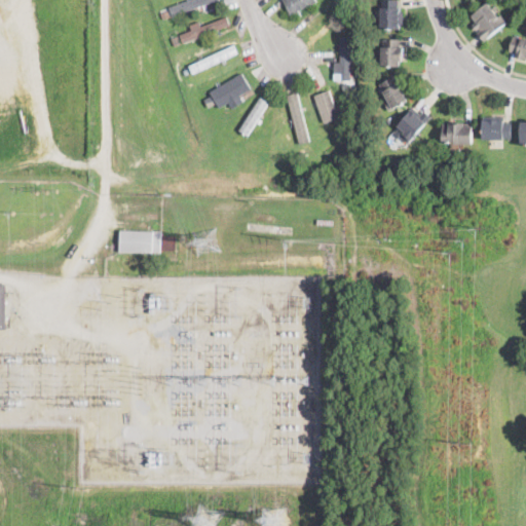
[(219,0),(178,13),(175,5),(189,0),(219,0)]
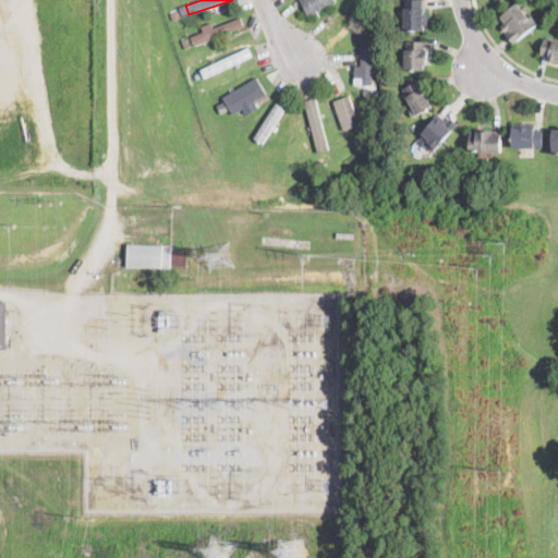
[(336,0),(337,1),(310,15),(301,0),(336,0)]
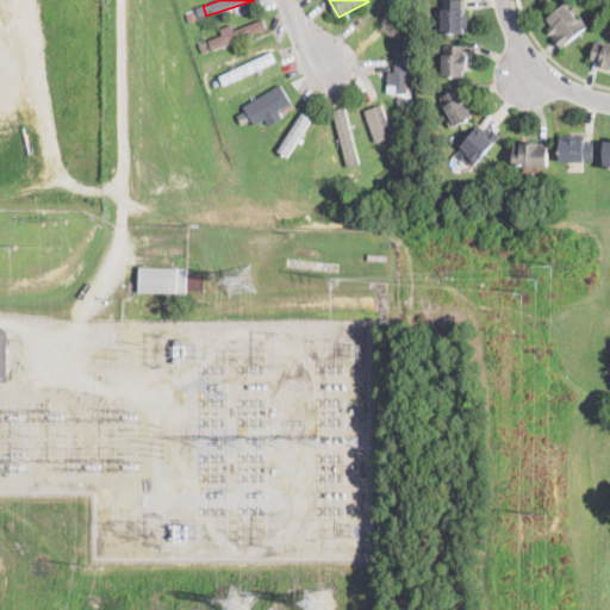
[(405,0),(405,22),(396,20),(396,0),(405,0)]
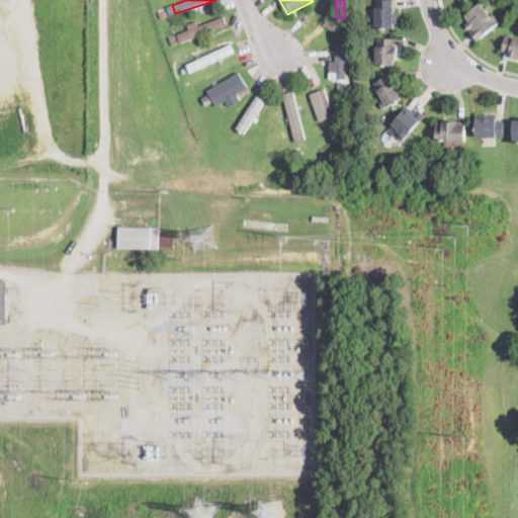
[(397,19),(396,29),(375,28),(375,0),(394,0),(394,5),(397,6),(397,19)]
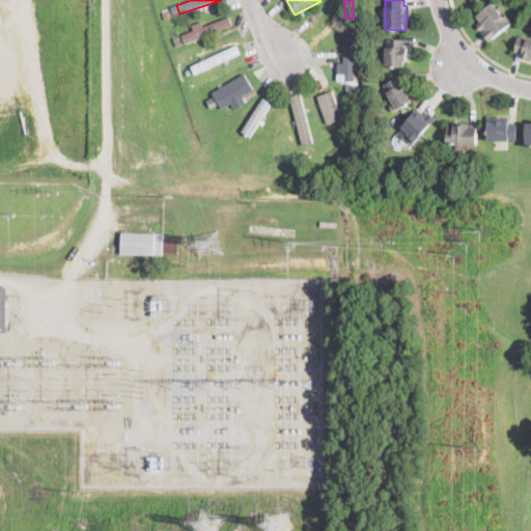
[(503,16),(504,18),(507,16),(513,24),(490,43),(488,40),(482,33),(485,30),(484,29),(482,31),(478,26),(482,23),(477,17),(495,4),(503,16)]
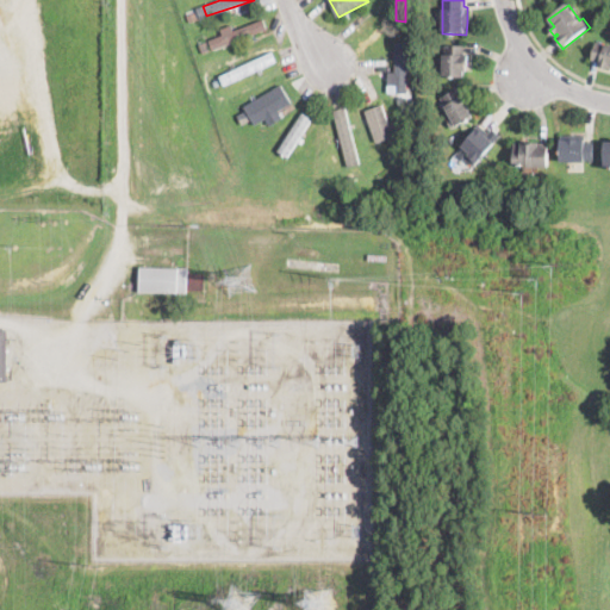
[(198,18),(190,20),(187,13),(195,11),(198,18)]
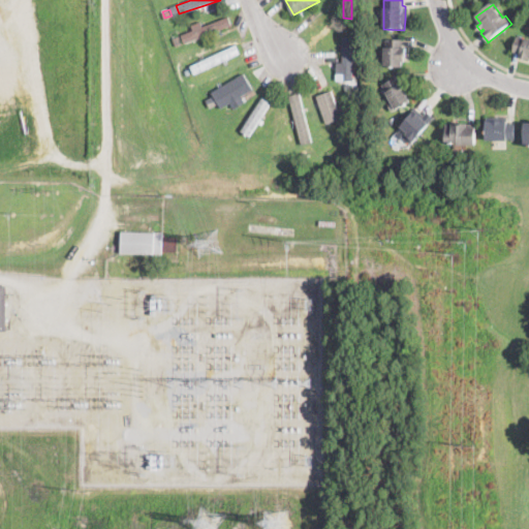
[(232,26),(221,30),(222,34),(217,36),(216,32),(185,43),(182,35),(194,30),(192,26),(201,22),(204,27),(229,17),(232,26)]
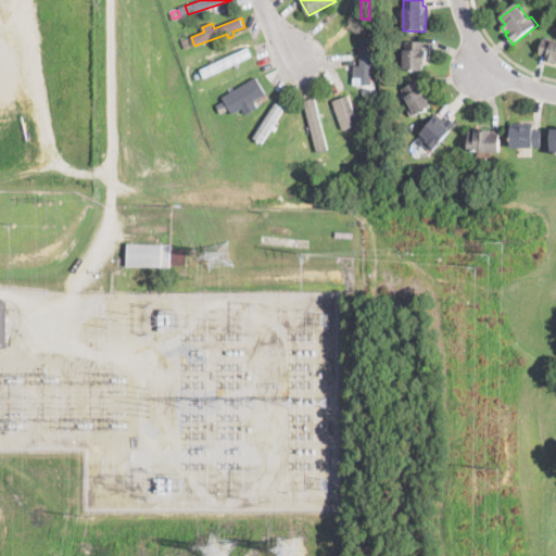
[(371,85),(362,85),(362,38),(371,38),(371,85)]
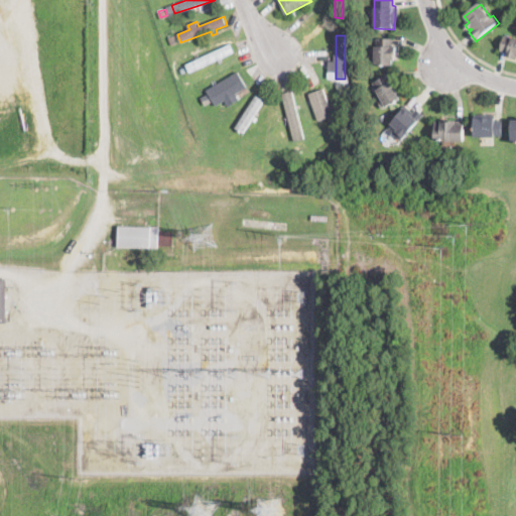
[(515,38),(515,56),(509,54),(509,53),(501,51),(505,35),(515,38)]
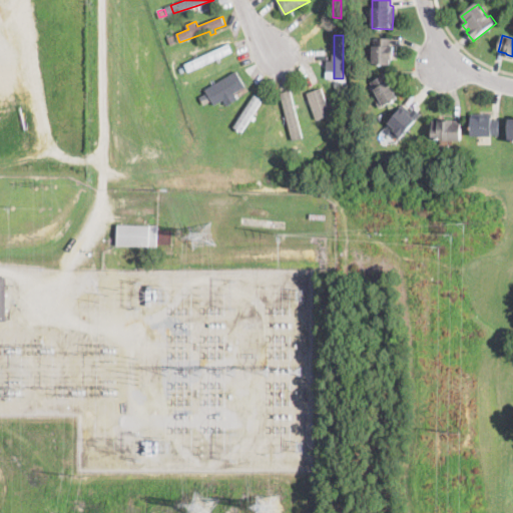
[(176,44),(170,45),(168,37),(174,36),(176,44)]
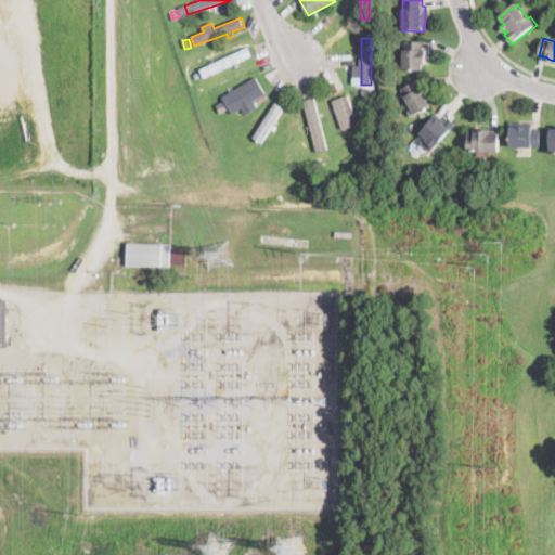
[(423,41),(423,49),(425,49),(426,51),(429,51),(429,61),(423,61),(423,68),(403,69),(403,50),(405,50),(404,42),(423,41)]
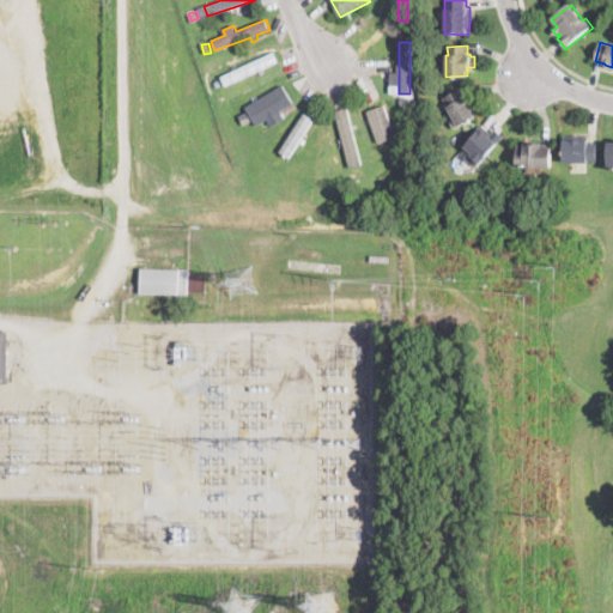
[(278,60),(225,85),(220,76),(274,50),(278,60)]
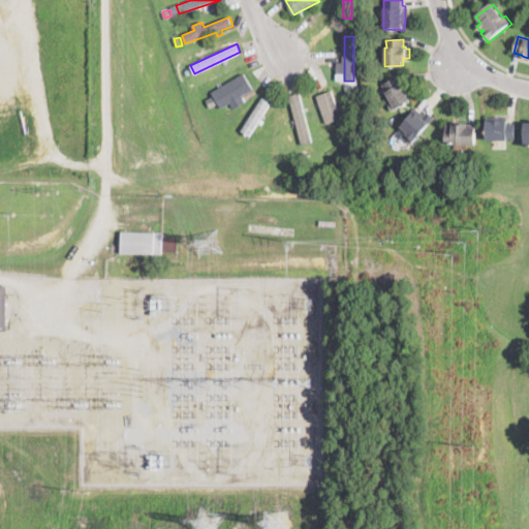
[(222,107),(213,91),(244,72),(253,88),(222,107)]
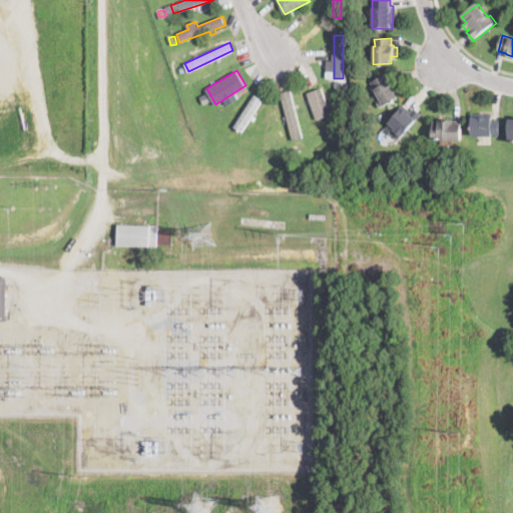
[(385,75),(389,81),(392,79),(396,87),(394,88),(399,98),(380,108),(376,100),(379,98),(371,82),(385,75)]
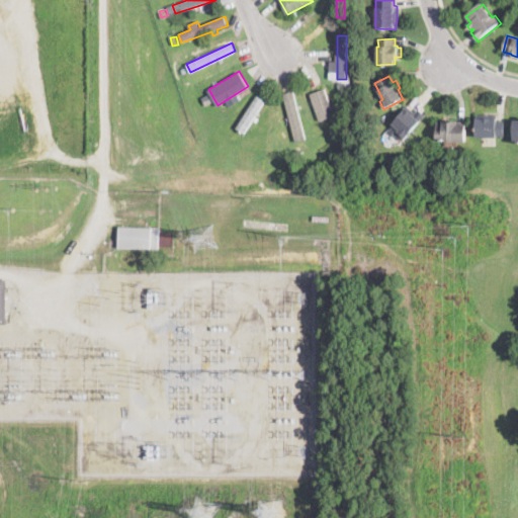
[(338,115),(322,121),(310,92),(325,86),(326,85),(338,115)]
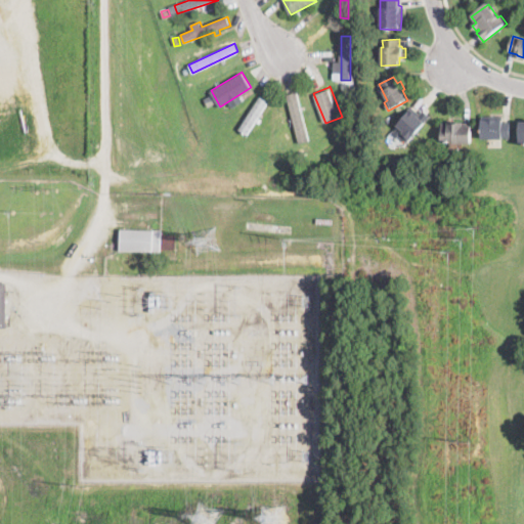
[(310,139),(299,142),(287,93),(297,90),(310,139)]
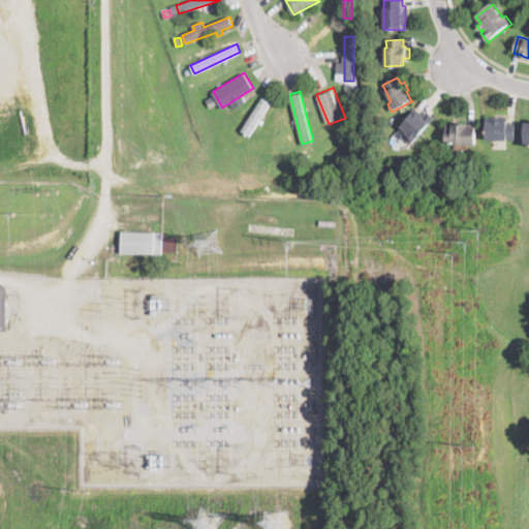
[(216,104),(210,107),(206,99),(212,96),(216,104)]
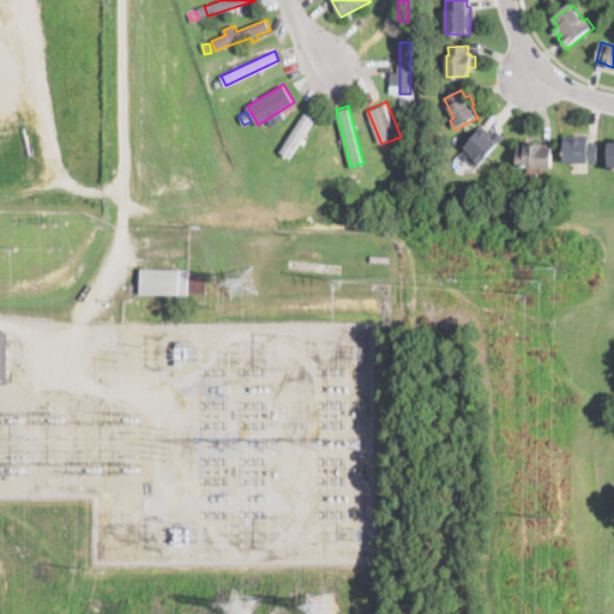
[(314,118),(290,157),(281,150),(305,112),(314,118)]
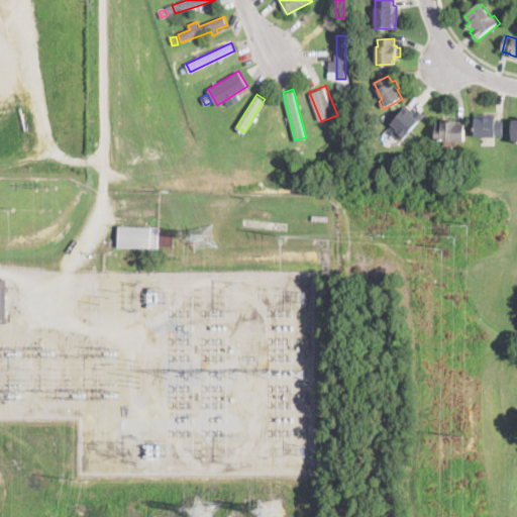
[(413,112),(415,113),(416,109),(427,112),(417,140),(408,137),(409,134),(392,129),(398,111),(406,113),(408,107),(414,109),(413,112)]
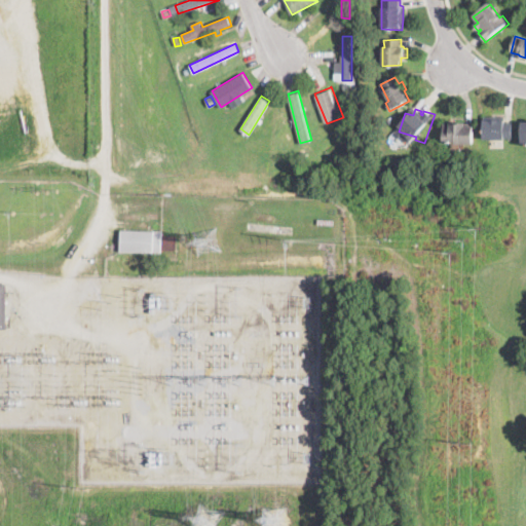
[(504,117),(504,122),(512,122),(512,139),(485,139),(485,117),(504,117)]
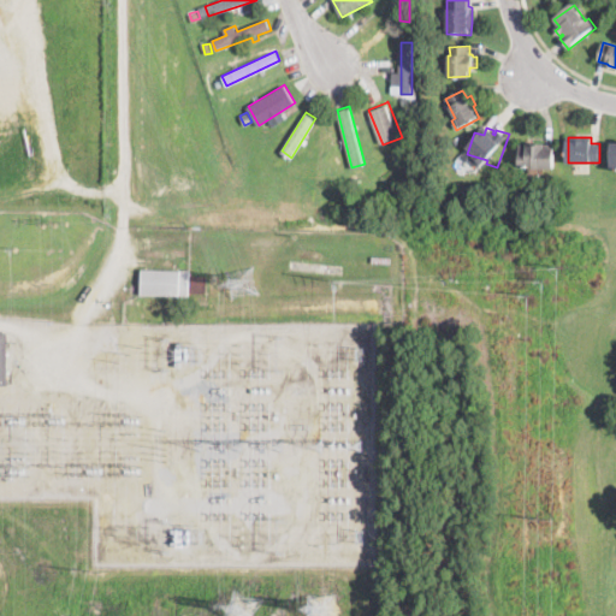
[(556,144),(556,169),(533,169),(532,167),(521,167),(520,144),(556,144)]
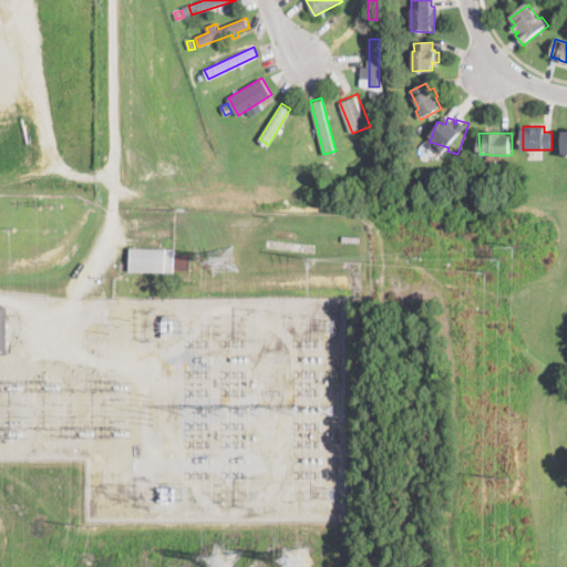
[(175,249),(174,274),(131,272),(131,269),(132,248),(175,249)]
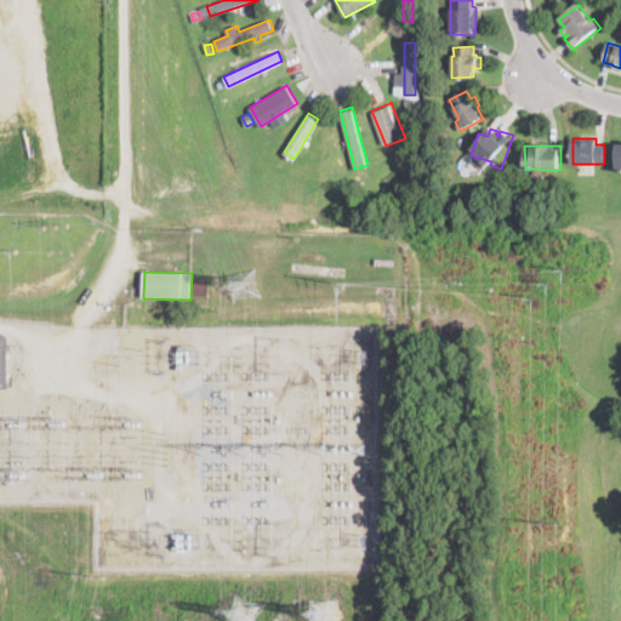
[(209,279),(208,297),(192,296),(193,278),(209,279)]
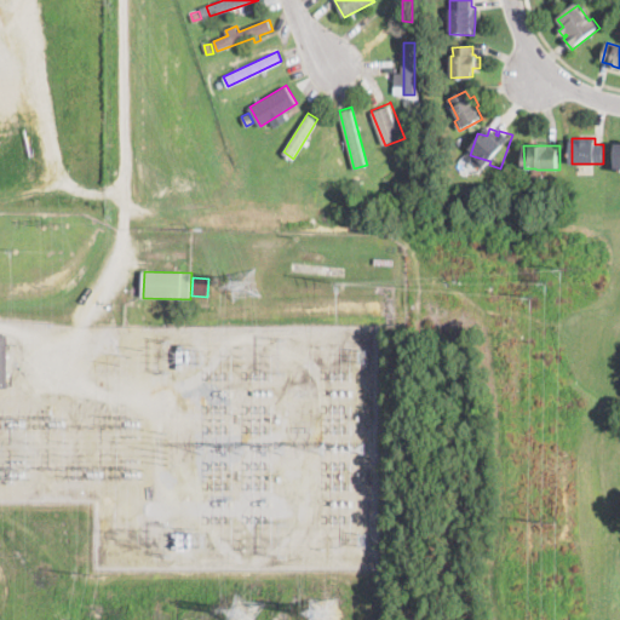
All buildings are outlined.
